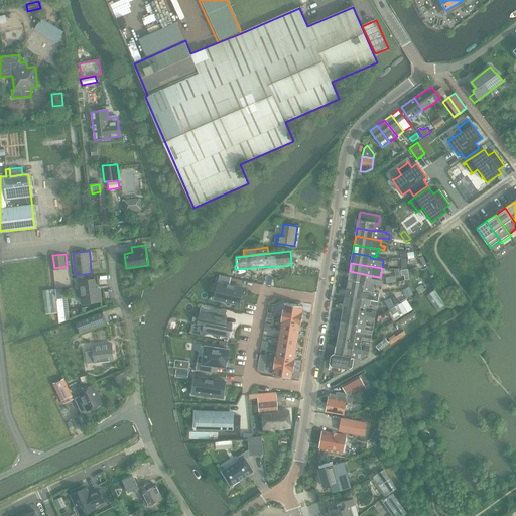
[(408,270),(401,270),(401,276),(404,275),(405,280),(409,279),(408,270)]
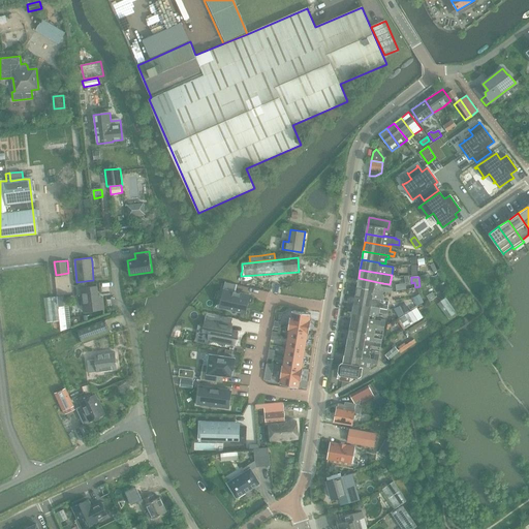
[(359,278),(356,287),(392,292),(392,288),(381,287),(382,283),(359,278)]
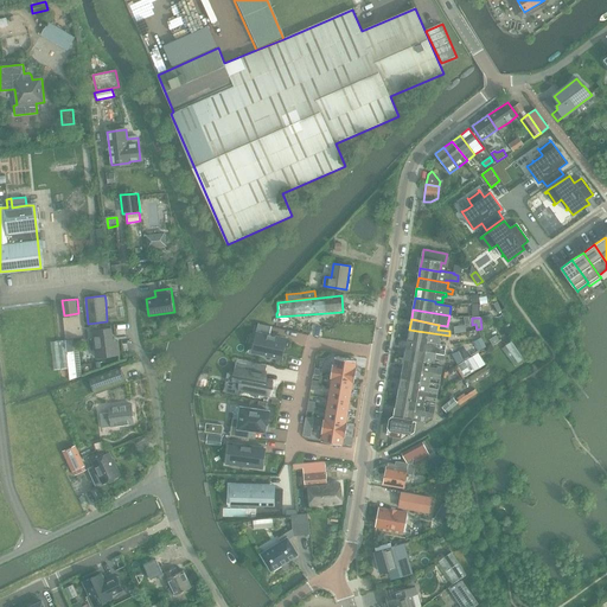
[(269,327),(259,325),(251,353),(280,359),(285,340),(275,338),(267,337),(269,327)]
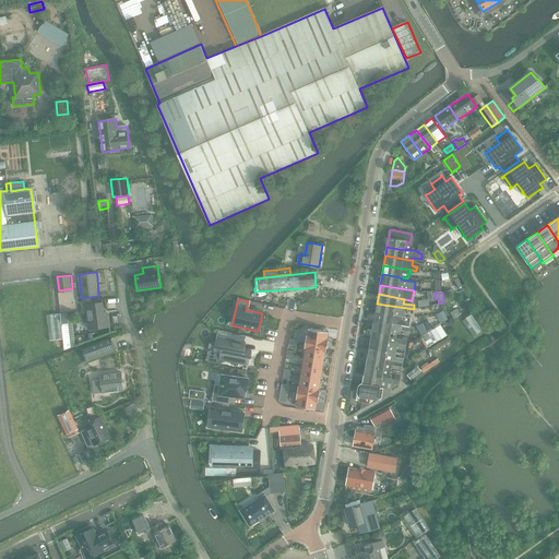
[(88,330),(105,328),(103,302),(85,305),(88,330)]
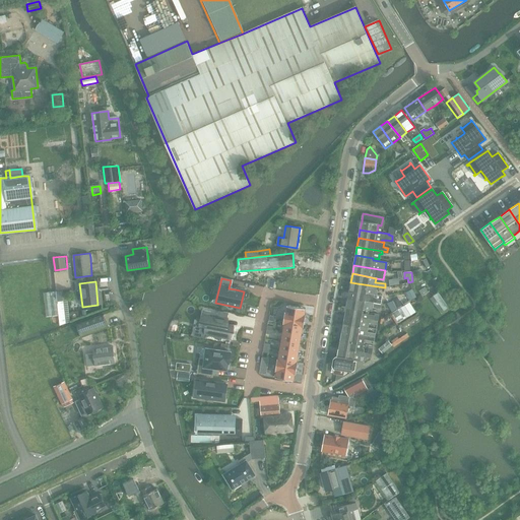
[(384,291),(385,287),(350,282),(349,290),(377,296),(378,291),(378,290),(384,291)]
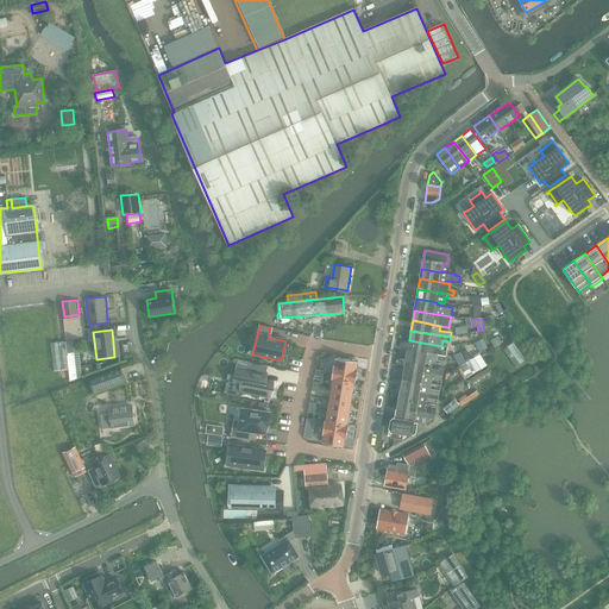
[(532,356),(520,338),(503,350),(516,366),(532,356)]
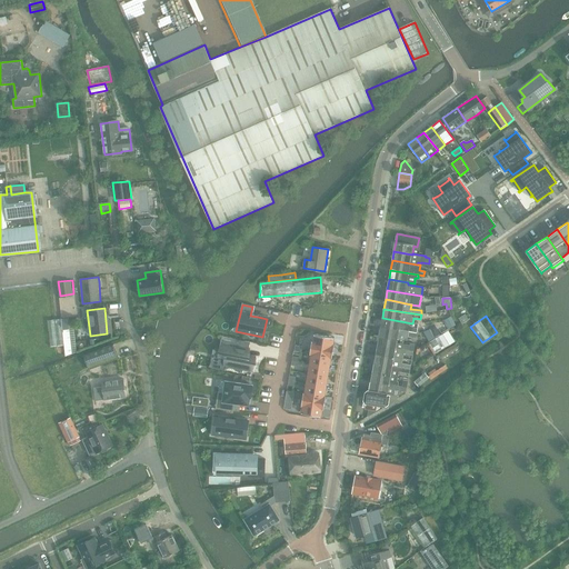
[(50,347),(63,345),(62,329),(61,318),(53,319),(48,319),(50,347)]
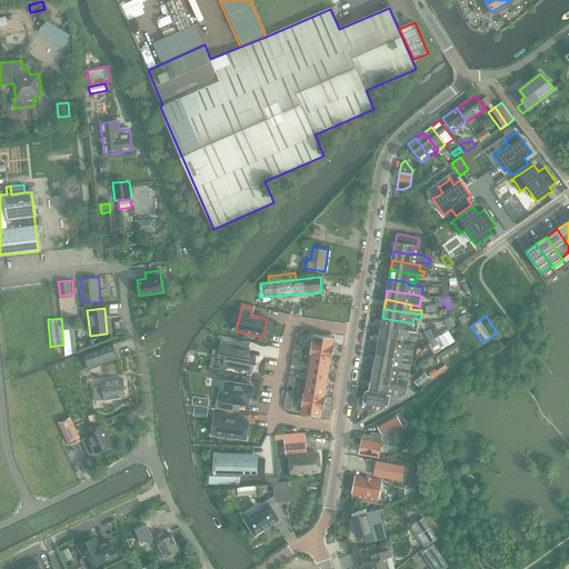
[(418,323),(412,323),(382,318),(380,327),(417,332),(418,329),(418,323)]
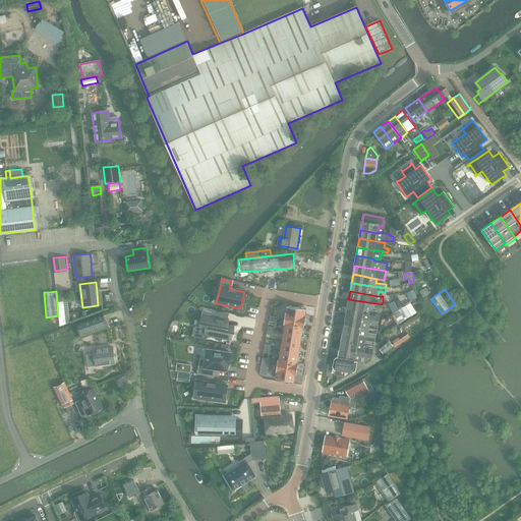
[(413,291),(407,294),(411,301),(417,298),(413,291)]
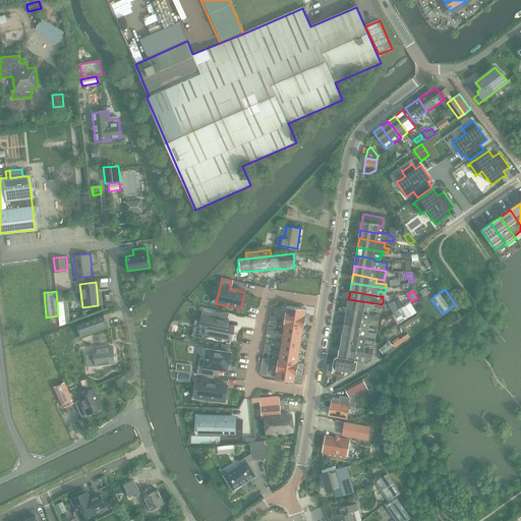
[(381,309),(382,304),(348,299),(347,307),(363,310),(371,311),(373,312),(373,308),(381,309)]
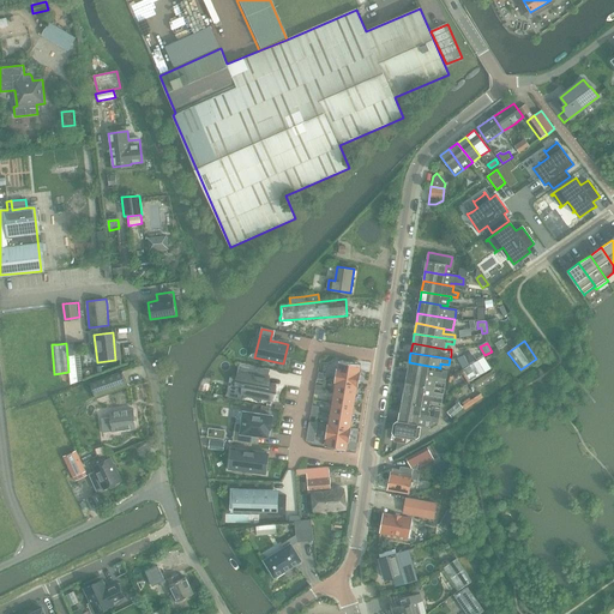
[(67,355),(68,372),(70,381),(70,385),(77,383),(77,379),(74,355),(74,354),(67,355)]
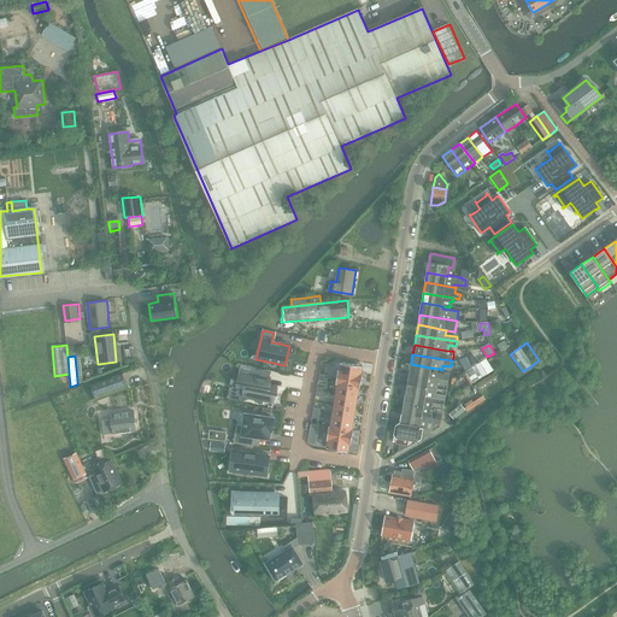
[(486,359),(465,371),(472,383),(493,370),(486,359)]
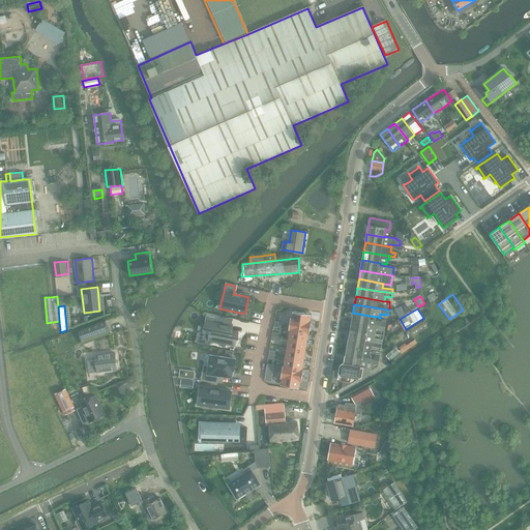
[(293,312),(292,312),(291,318),(289,330),(290,330),(308,333),(310,333),(310,332),(311,327),(311,322),(312,321),(311,321),(312,315),(311,315),(302,313),(301,313),(293,312)]
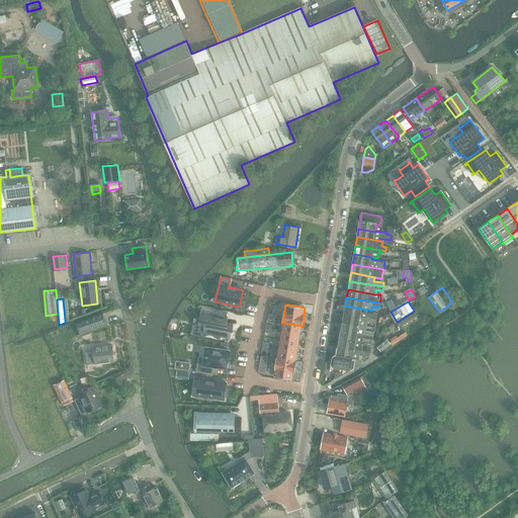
[(372,315),(361,313),(361,309),(345,306),(343,314),(376,320),(377,313),(373,313),(372,315)]
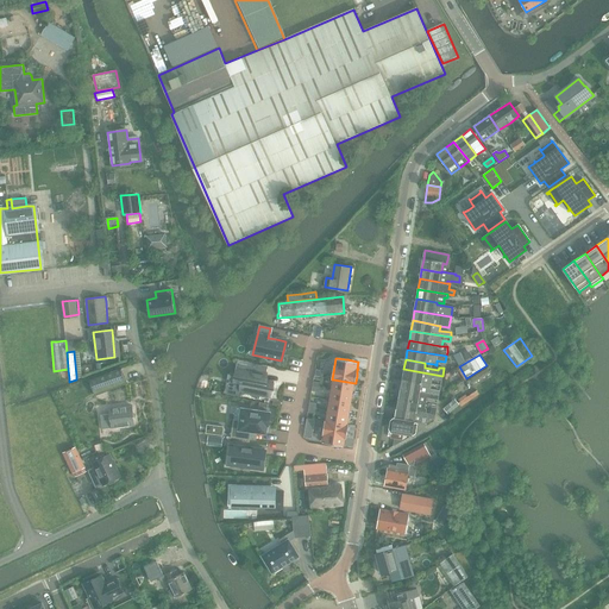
[(244,365),(240,382),(246,383),(245,394),(264,397),(264,395),(272,396),(275,383),(268,381),(269,375),(258,372),(259,368),(244,365)]
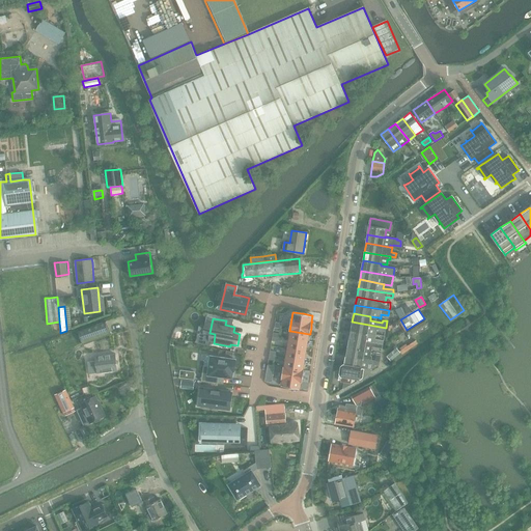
[(78,331),(78,332),(83,344),(111,334),(107,322),(106,320),(78,331)]
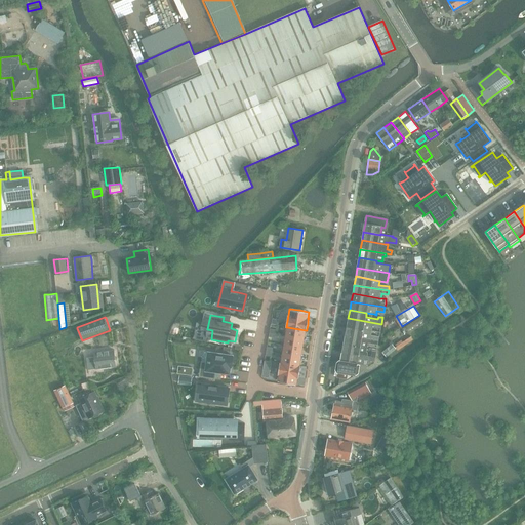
[(380,328),(381,324),(348,318),(347,327),(372,331),(373,327),(380,328)]
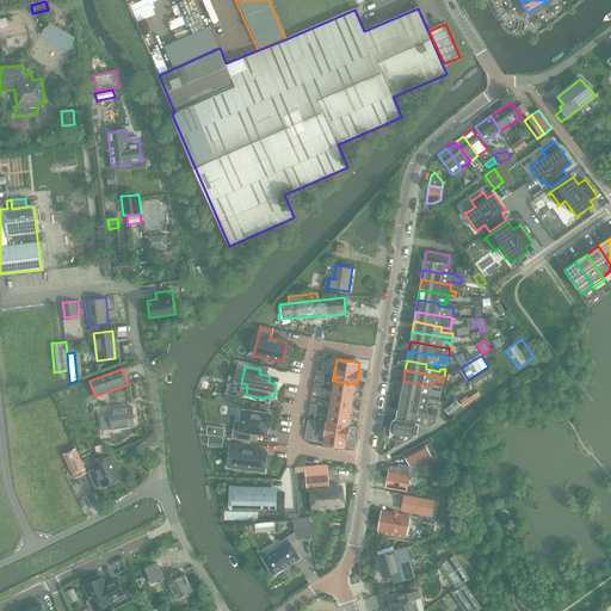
[(489,370),(471,380),(475,386),(492,375),(489,370)]
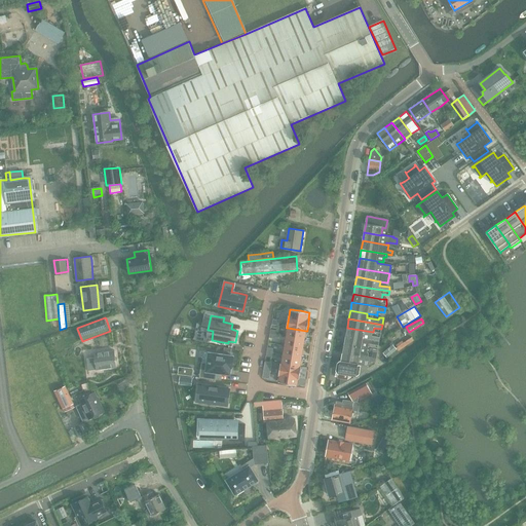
[(286,336),(304,339),(306,331),(288,328),(286,336)]
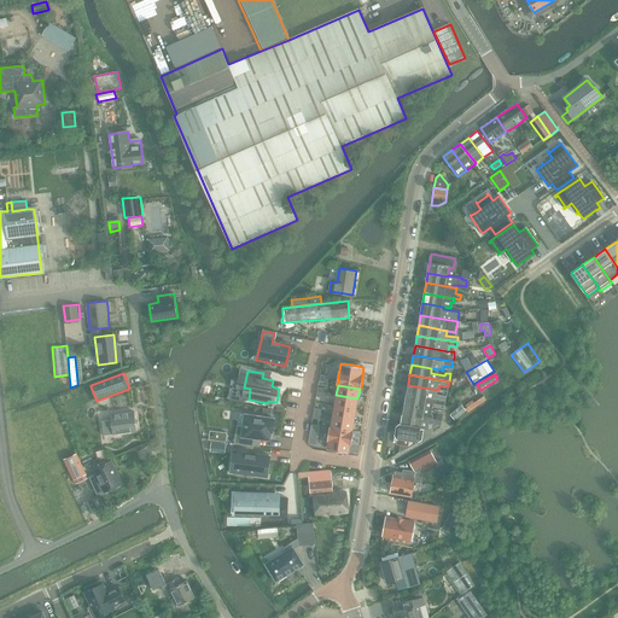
[(438,395),(438,390),(408,385),(407,395),(445,401),(447,396),(438,395)]
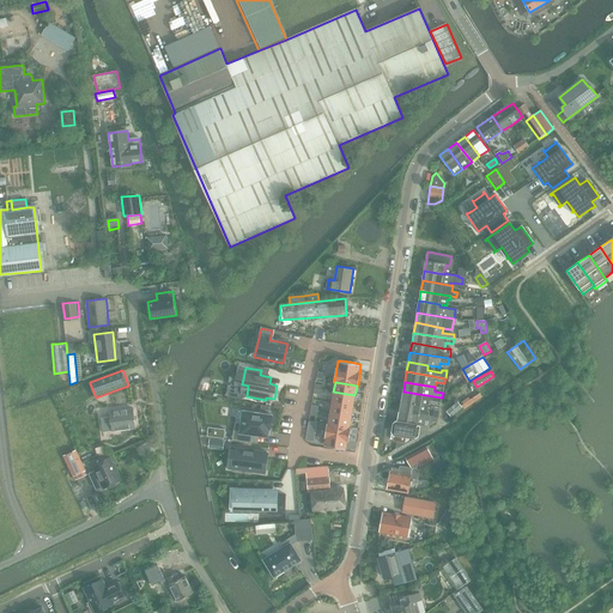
[(354,395),(333,392),(332,402),(353,406),(354,395)]
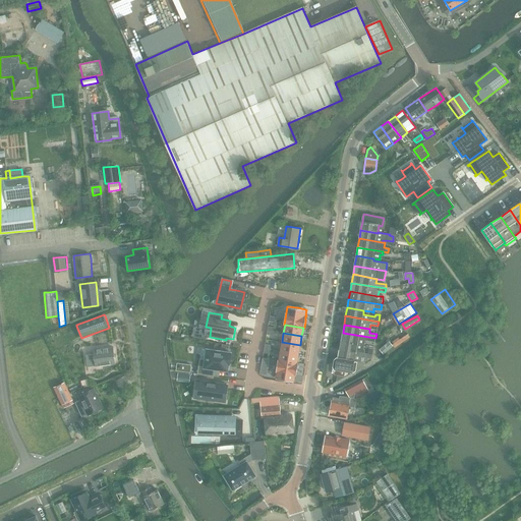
[(374,343),(375,338),(343,333),(341,341),(364,345),(365,341),(374,343)]
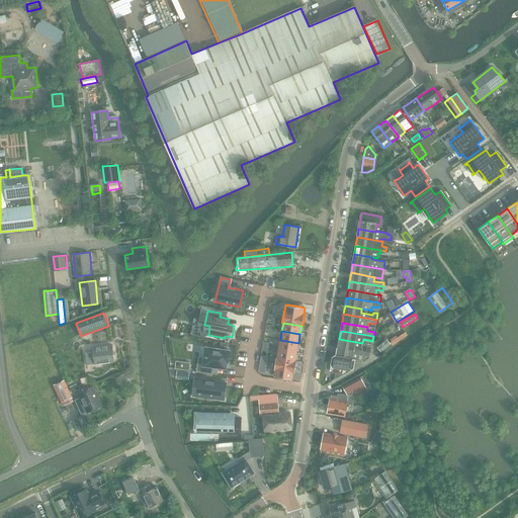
[(392,342),(391,343),(393,346),(408,335),(406,332),(398,338),(392,342)]
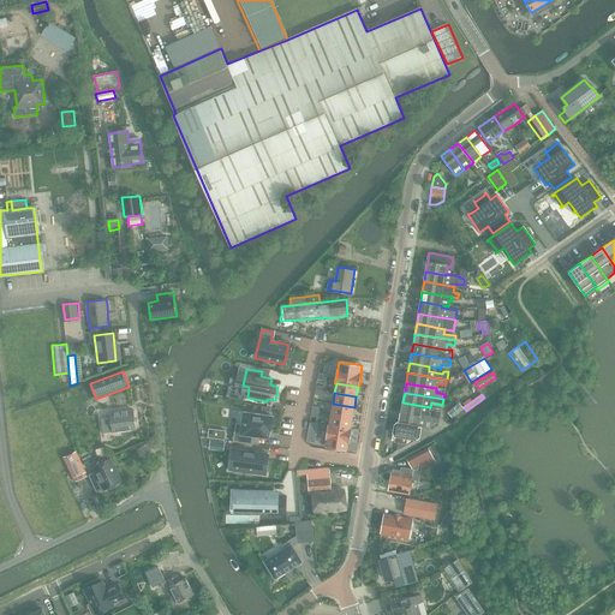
[(430,412),(430,407),(402,402),(401,412),(430,417),(431,412),(430,412)]
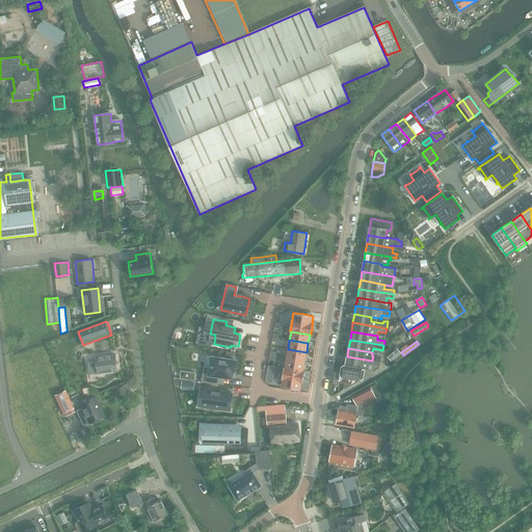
[(288,349),(286,358),(304,362),(307,352),(288,349)]
